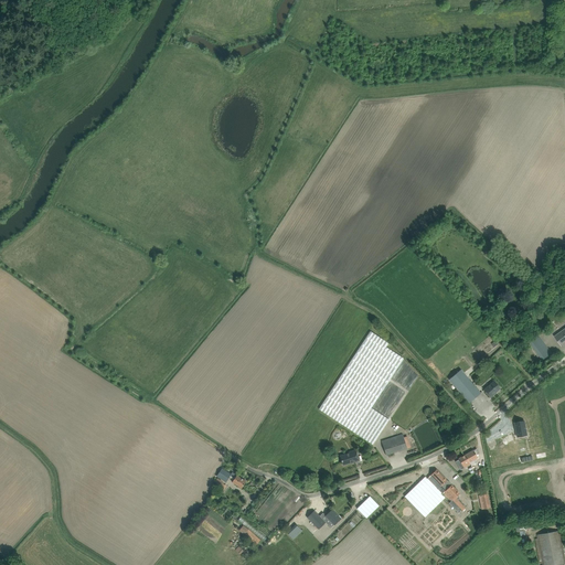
[(564,329),(555,337),(562,347),(564,343),(564,329)]
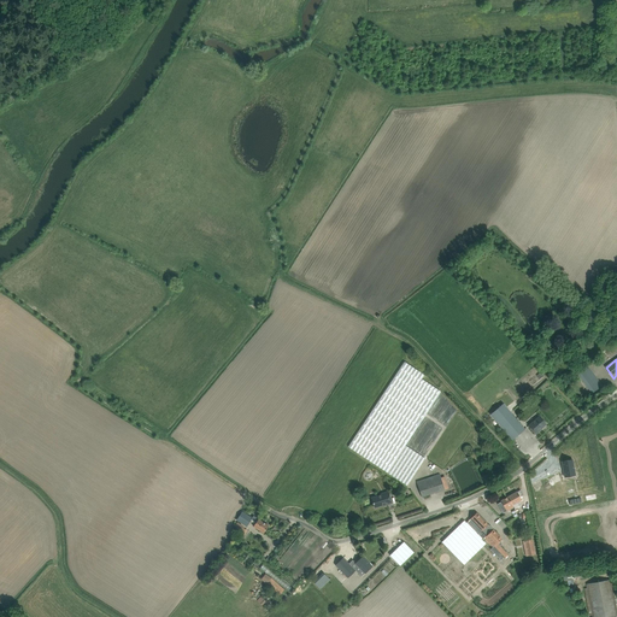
[(348,447),(407,486),(424,458),(405,446),(441,392),(422,378),(424,375),(405,362),(348,447)]
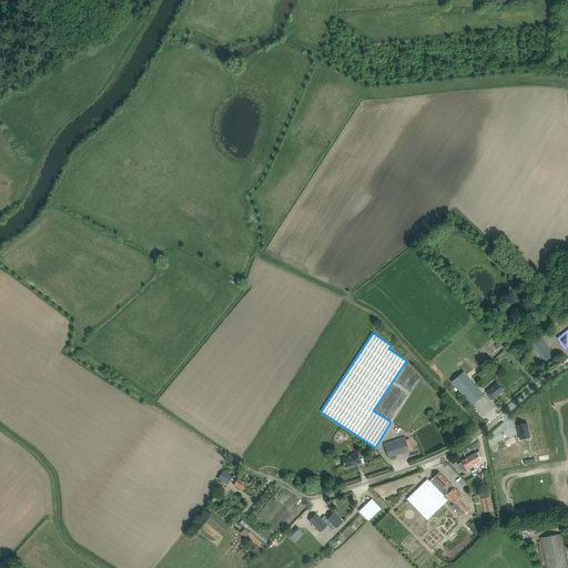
[(530,344),(544,363),(555,355),(543,338),(544,337),(541,334),(540,335),(540,336),(530,344)]
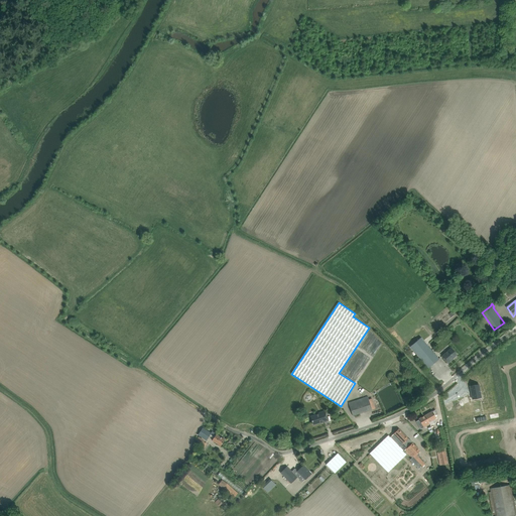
[(428,368),(439,359),(421,338),(410,347),(428,368)]
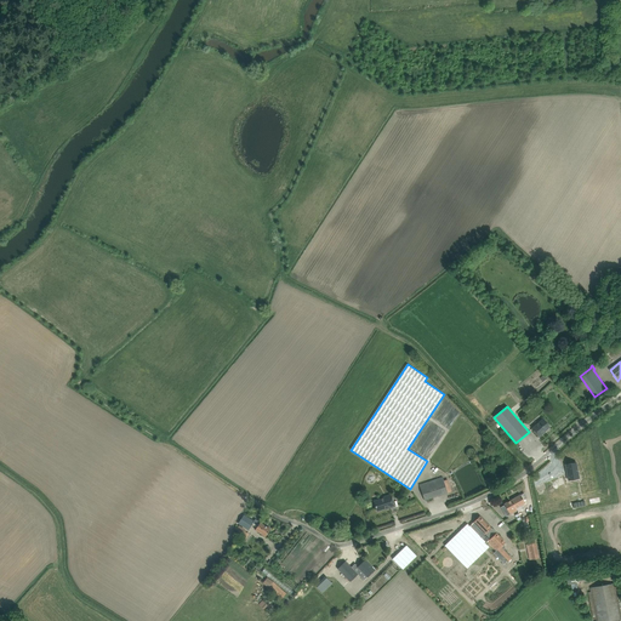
[(545,432),(550,427),(542,419),(531,428),(540,437),(543,434),(543,433),(545,432)]
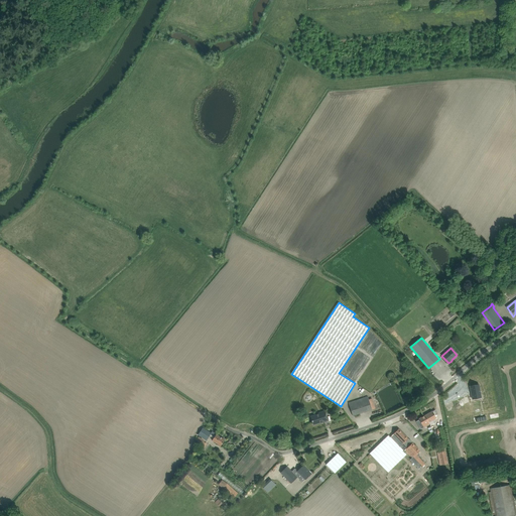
[(393,373),(389,377),(394,381),(398,377),(393,373)]
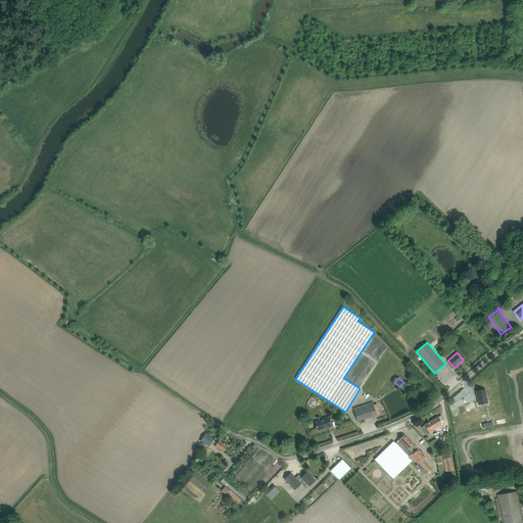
[(485,389),(476,391),(479,405),(488,402),(485,389)]
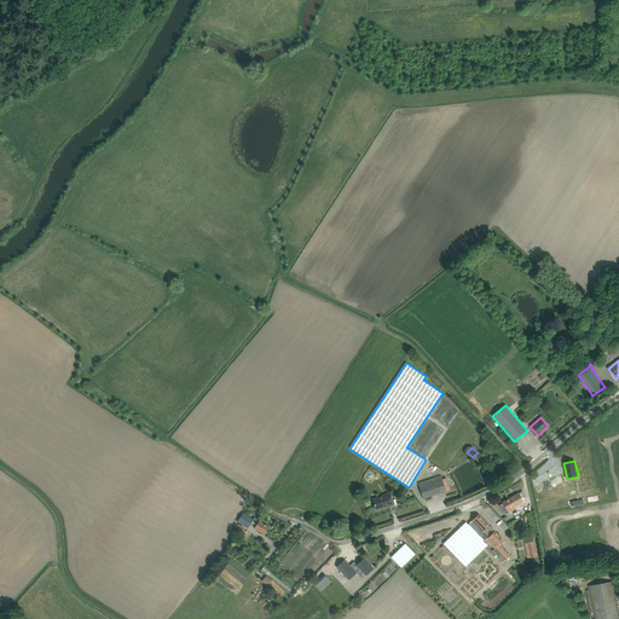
[(418,484),(423,499),(446,491),(441,476),(418,484)]
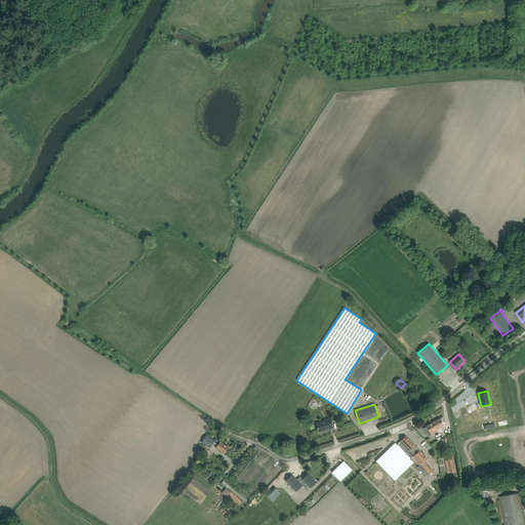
[(440,418),(427,426),(427,427),(425,429),(429,436),(431,435),(432,435),(437,432),(438,433),(442,431),(440,428),(444,426),(442,422),(445,421),(443,417),(440,418)]
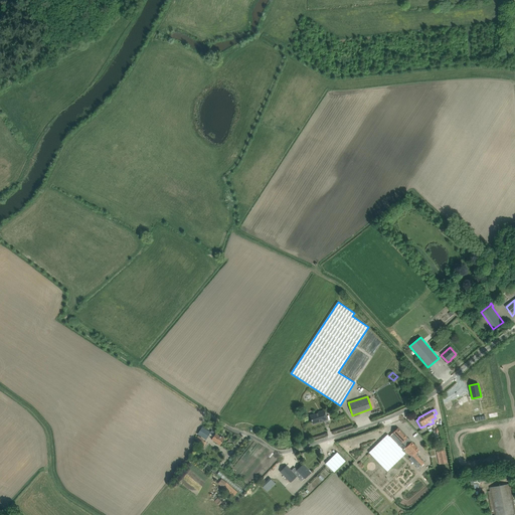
[(310,415),(313,424),(320,421),(320,422),(327,419),(324,410),(319,412),(310,415)]
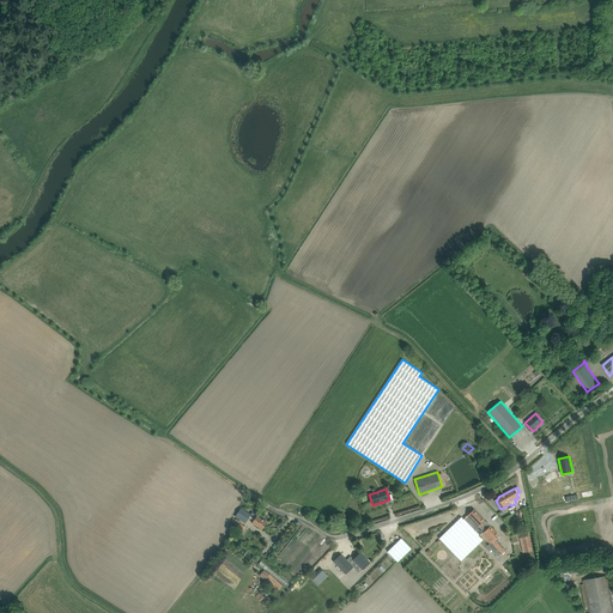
[(246,523),(250,515),(241,508),(236,516),(246,523)]
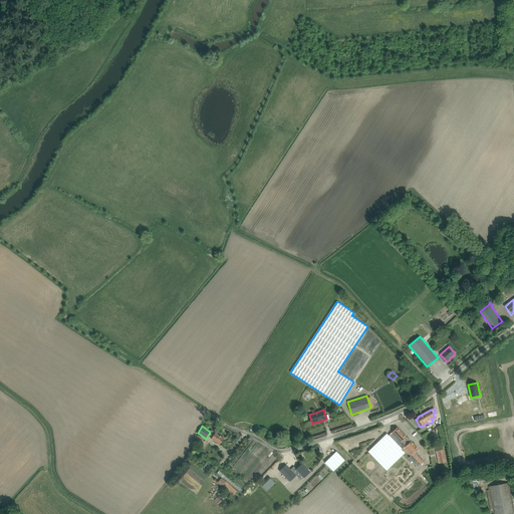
[(382,438),(367,452),(380,465),(398,448),(400,447),(403,449),(404,449),(411,456),(414,453),(418,449),(411,441),(411,442),(406,438),(407,437),(398,427),(392,432),(400,440),(397,443),(391,437),(389,438),(386,441),(382,438)]
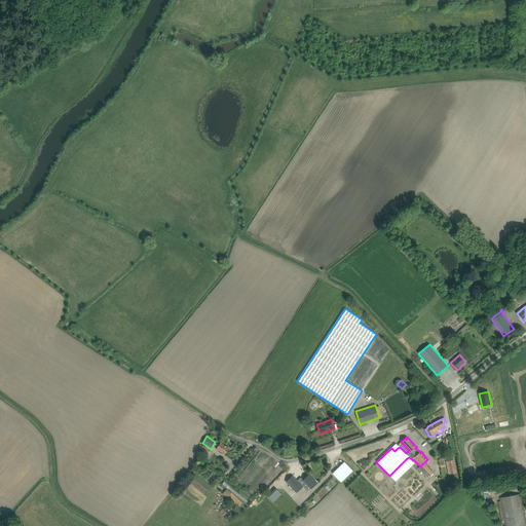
[(225,454),(229,448),(220,443),(216,449),(225,454)]
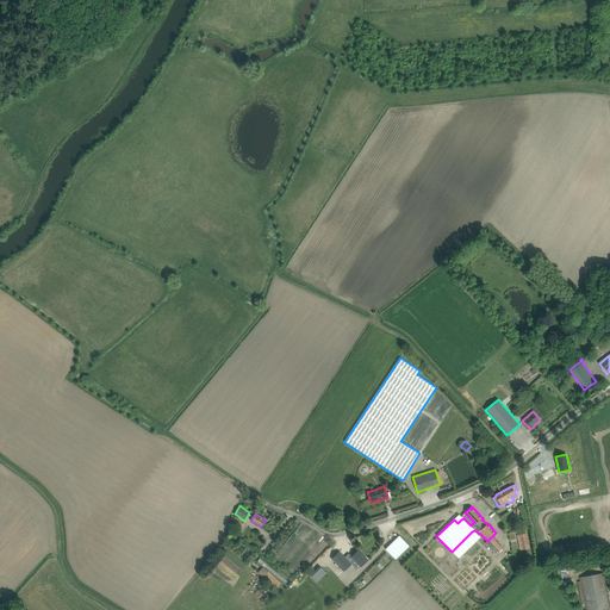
[(244,524),(240,521),(235,529),(240,531),(244,524)]
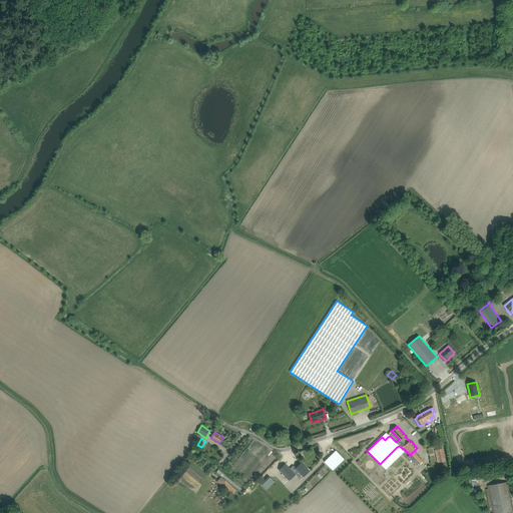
[(324,462),(333,470),(344,459),(336,451),(324,462)]
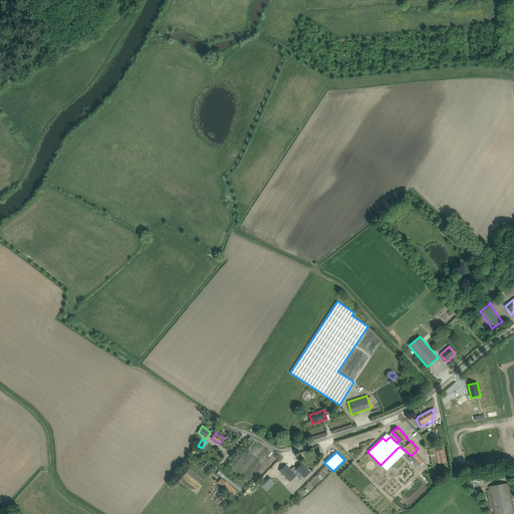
[(189,466),(189,484),(193,484),(193,487),(201,491),(208,478),(207,477),(200,477),(200,474),(198,474),(199,472),(199,469),(195,469),(195,465),(190,464),(189,466)]
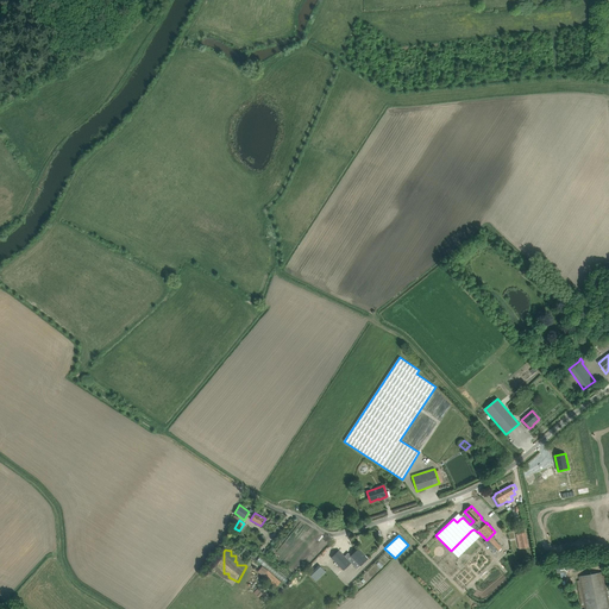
[(339,551),(331,558),(343,570),(351,563),(350,563),(353,559),(360,566),(368,559),(358,550),(351,556),(349,552),(344,557),(339,551)]
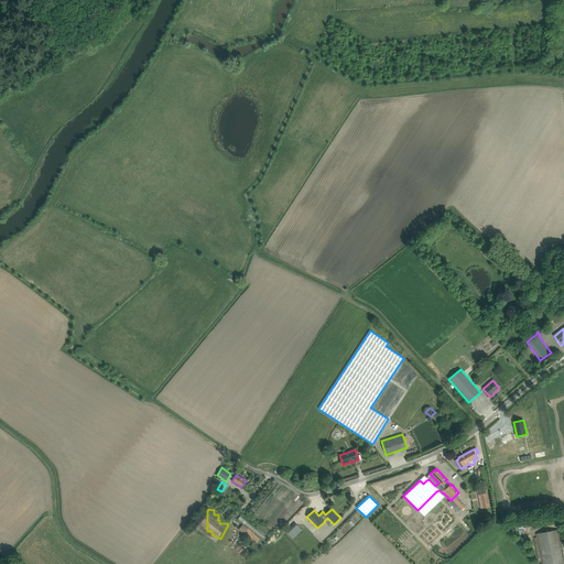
[(243,524),(238,530),(243,533),(255,544),(260,539),(248,528),(243,524)]
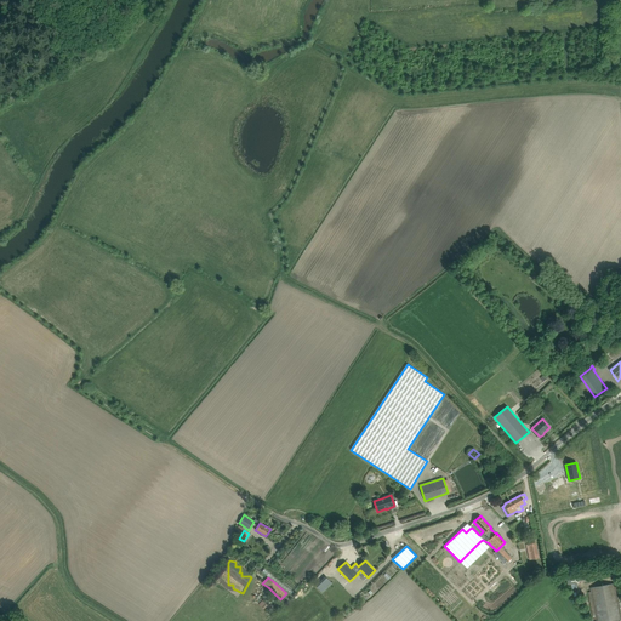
[(620,613),(616,584),(591,588),(596,620),(609,620),(620,619),(620,613)]
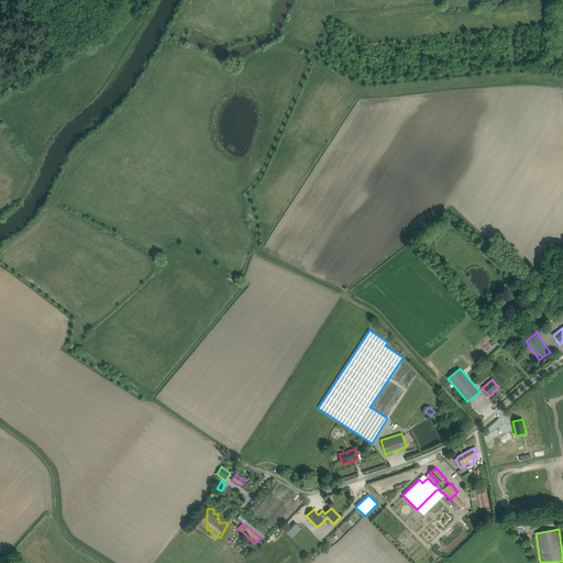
[(304,545),(300,550),(306,555),(312,548),(309,545),(307,548),(304,545)]
